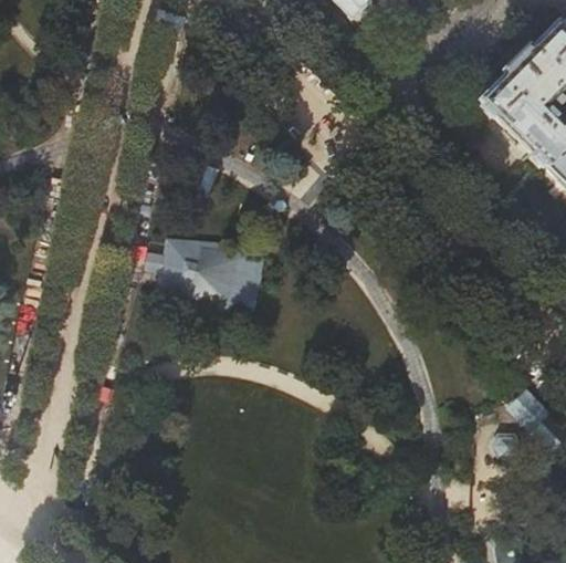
[(565,143),(565,31),(555,21),(501,74),(477,98),(492,114),(544,166),(565,143)]
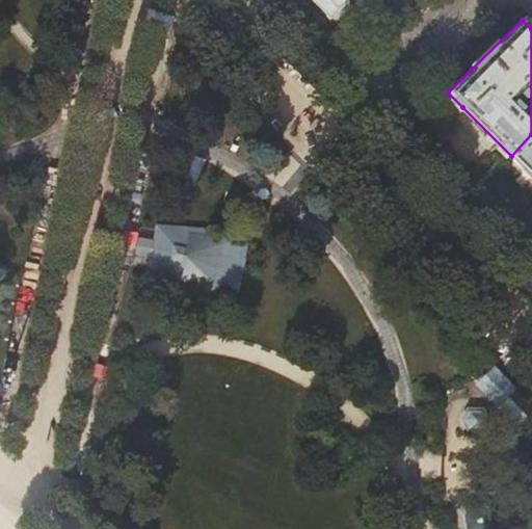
[(531,134),(511,156),(531,176),(531,134)]
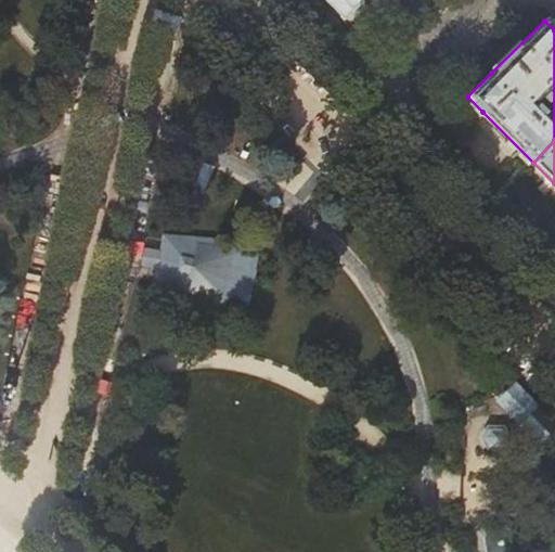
[(154,268),(151,284),(235,307),(250,302),(259,252),(257,247),(160,232),(157,245),(142,242),(139,265),(154,268)]
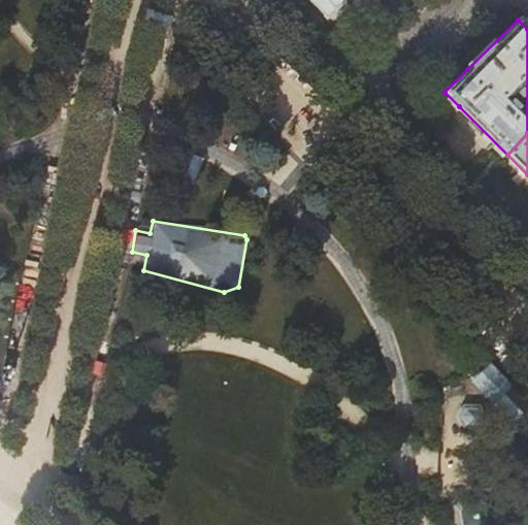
[(490,362),(471,381),(494,402),(513,384),(490,362)]
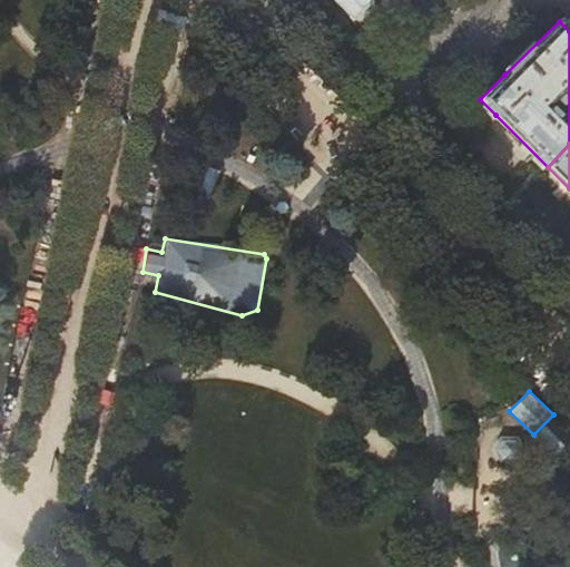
[(518,462),(522,449),(518,437),(500,437),(494,450),(500,462),(518,462)]
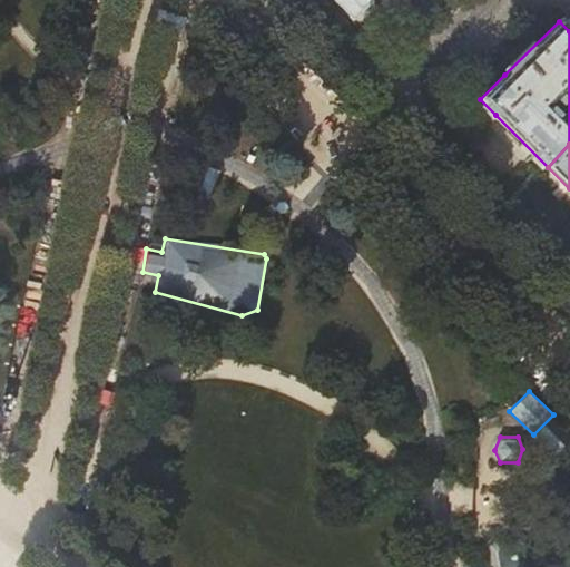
All buildings are outlined.
